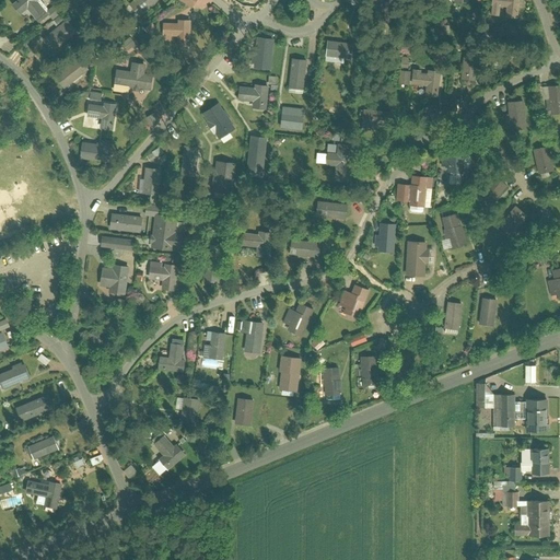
[(41,0),(19,0),(12,6),(21,16),(28,11),(37,22),(47,13),(38,2),(41,0)]
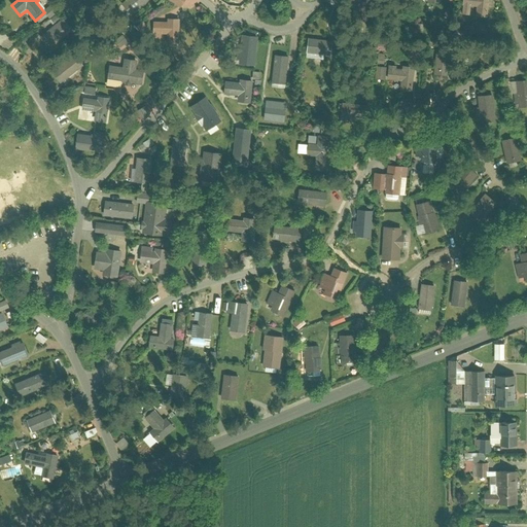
[(146,0),(121,0),(121,1),(131,12),(146,0)]
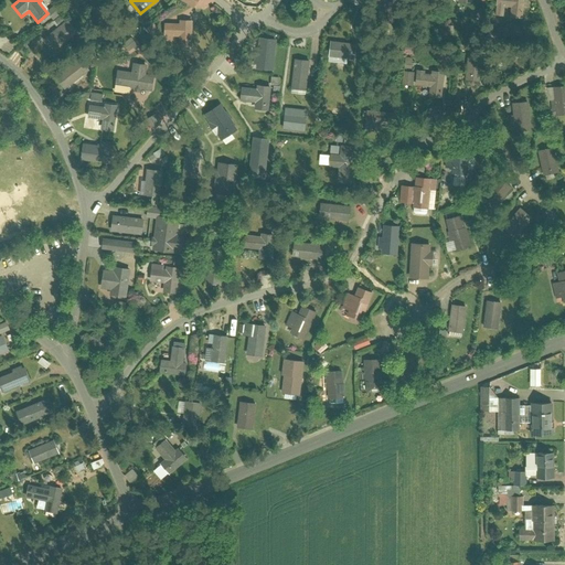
[(393,0),(380,0),(377,19),(392,21),(393,0)]
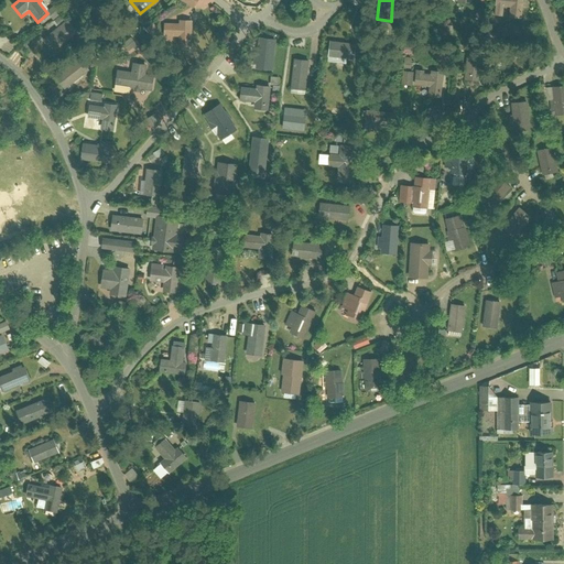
[(518,0),(489,0),(488,18),(516,21),(518,0)]
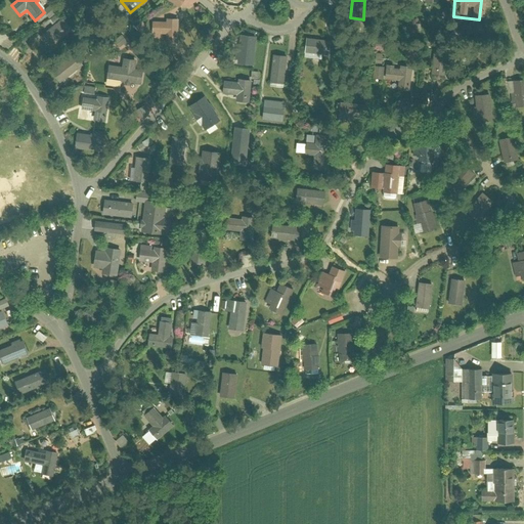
[(41,34),(50,48),(73,33),(64,19),(41,34)]
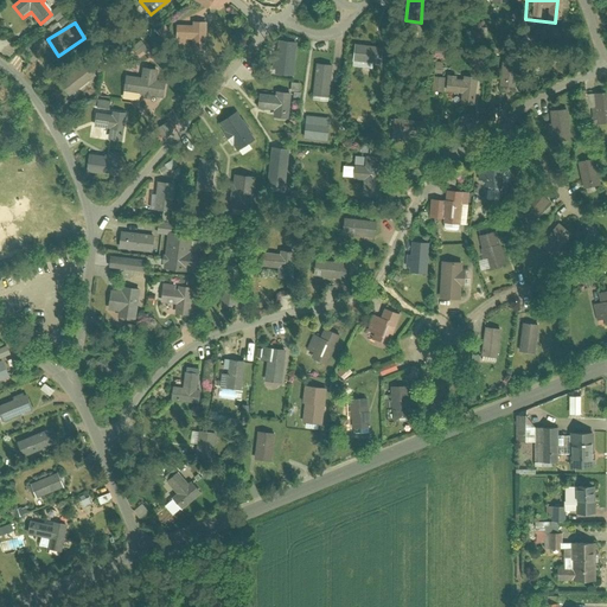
[(198,44),(196,25),(170,27),(172,46),(198,44)]
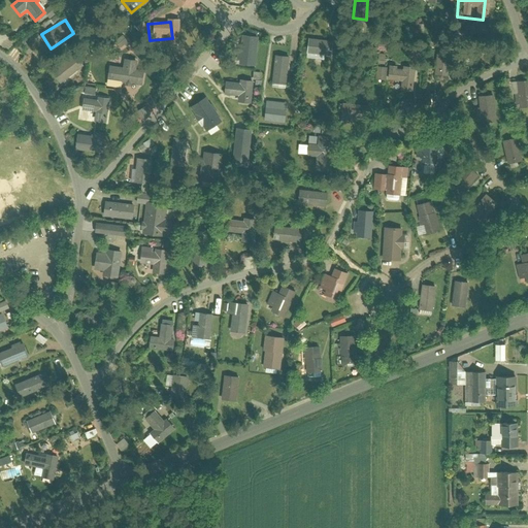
[(243,36),(239,64),(255,66),(259,38),(243,36)]
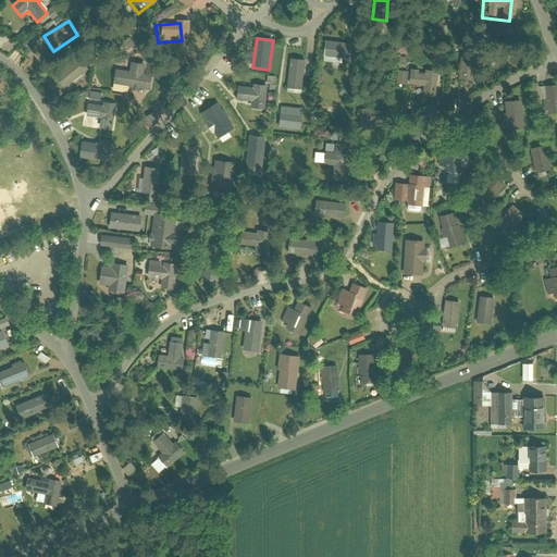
[(322,57),(349,59),(350,44),(323,41),(322,57)]
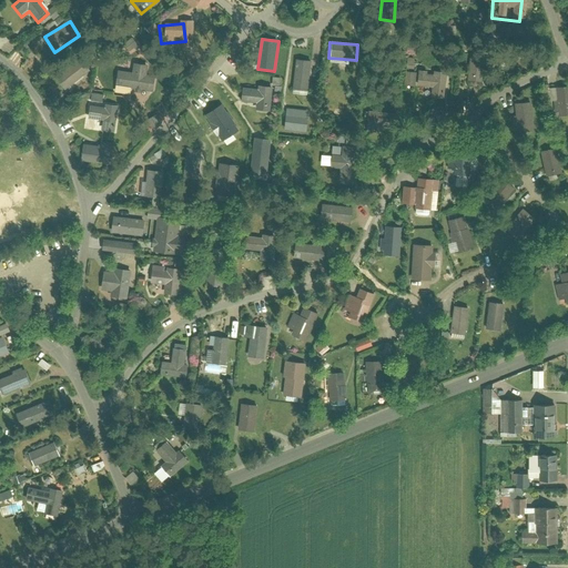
[(483,54),(472,53),(469,68),(478,69),(478,74),(496,78),(500,54),(483,51),(483,54)]
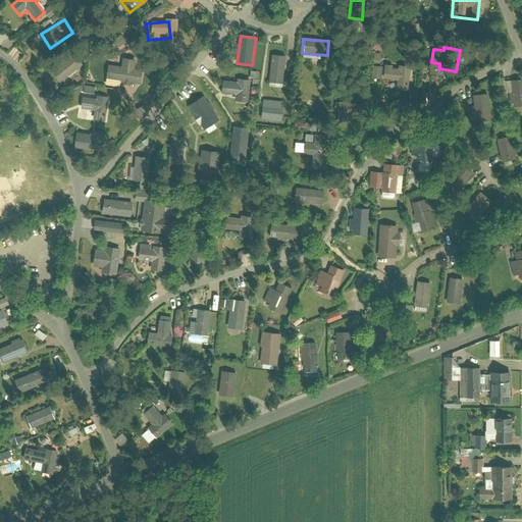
[(74,54),(53,70),(62,82),(84,65),(74,54)]
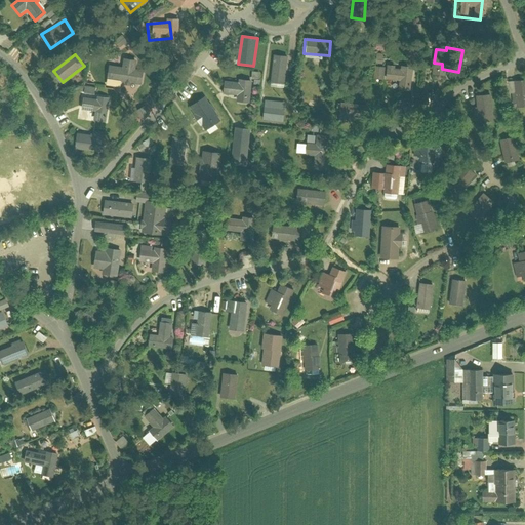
[(284,86),(287,58),(272,56),(269,84),(284,86)]
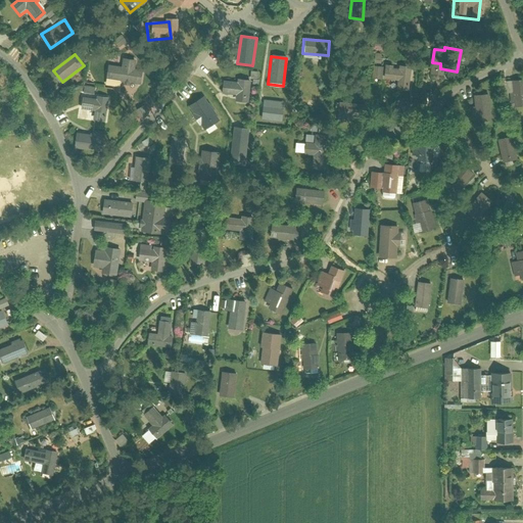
[(124,66),(110,64),(107,80),(142,85),(144,69),(135,67),(136,59),(125,58),(124,66)]
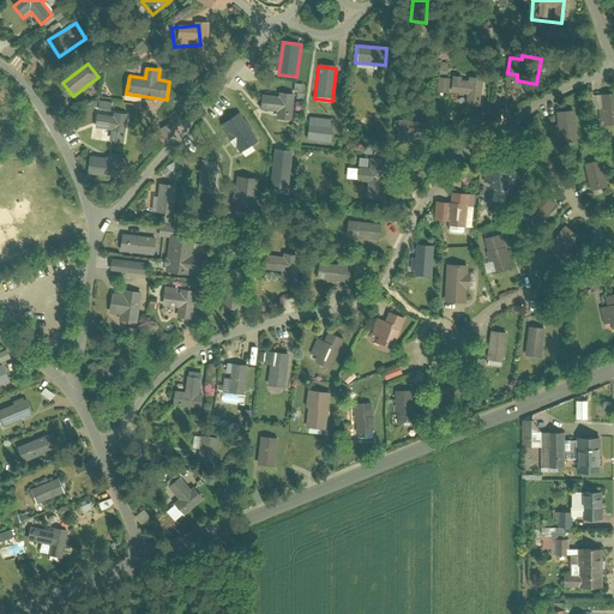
[(464,78),(452,77),(450,92),(461,94),(459,100),(480,103),(485,78),(464,74),(464,78)]
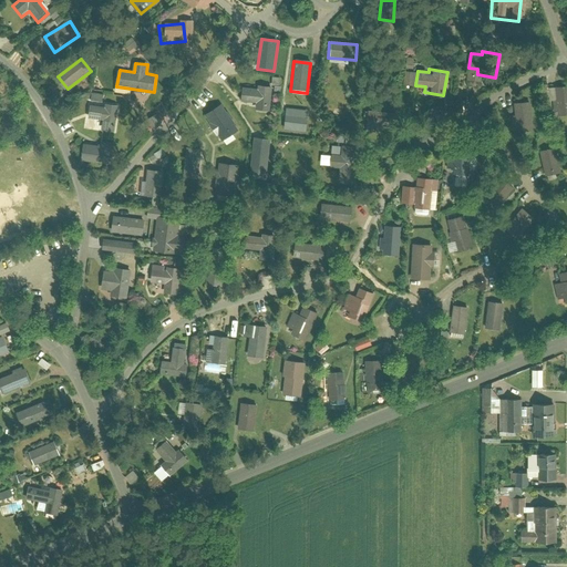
[(270,110),(272,88),(256,86),(254,107),(270,110)]
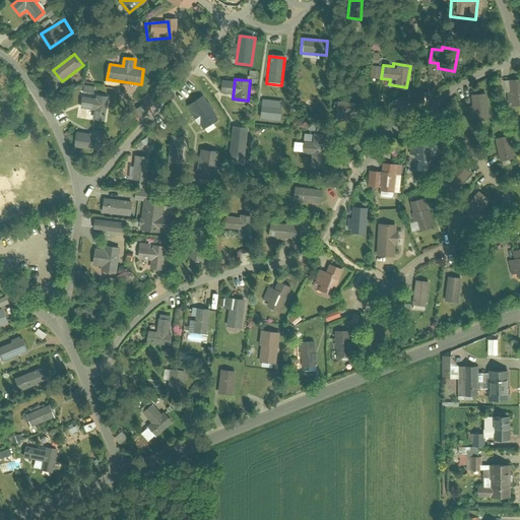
[(519,79),(501,81),(502,93),(506,93),(507,108),(519,107),(519,79)]
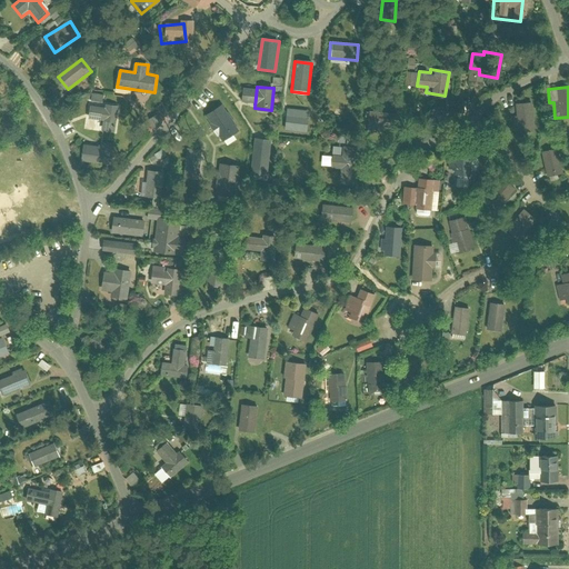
[(119,107),(92,102),(90,118),(103,120),(102,129),(116,131),(119,107)]
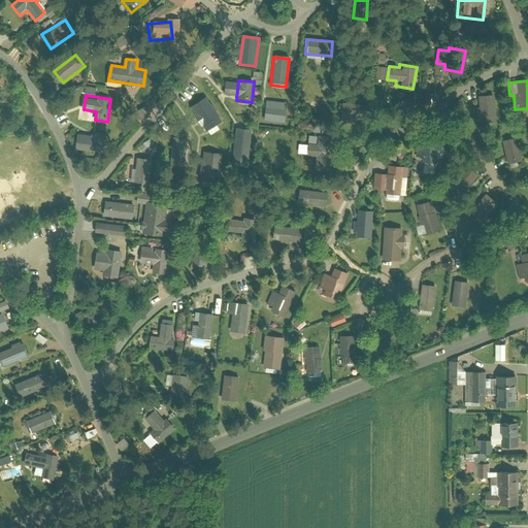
[(495,96),(475,98),(479,124),(497,122),(495,96)]
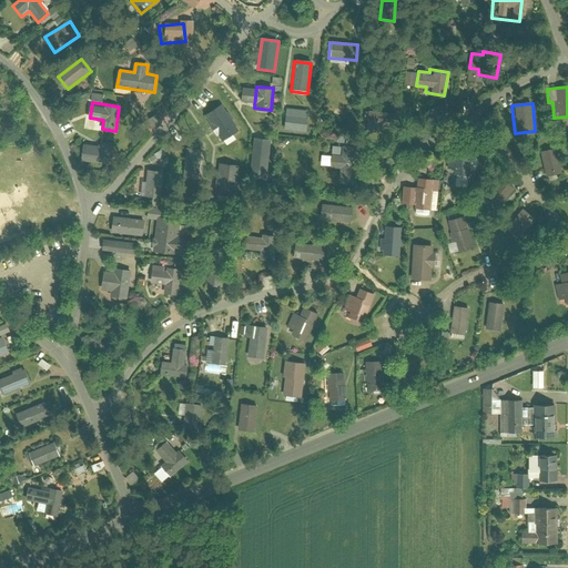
[(307,109),(286,108),(285,130),(305,131),(307,109)]
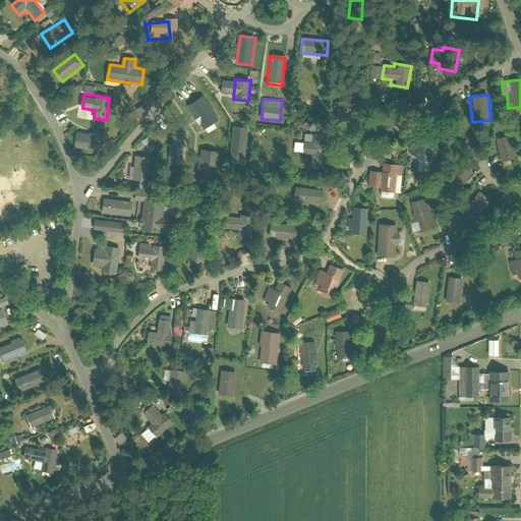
[(216,117),(206,101),(192,109),(203,125),(216,117)]
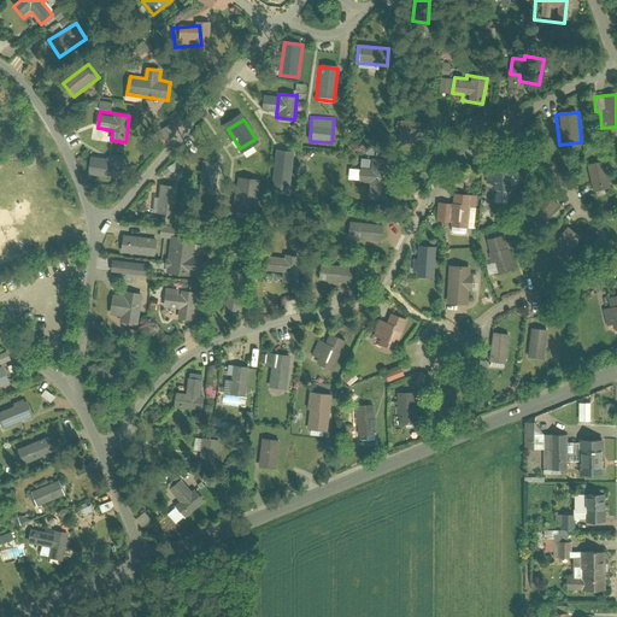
[(424,141),(427,123),(399,119),(397,137),(424,141)]
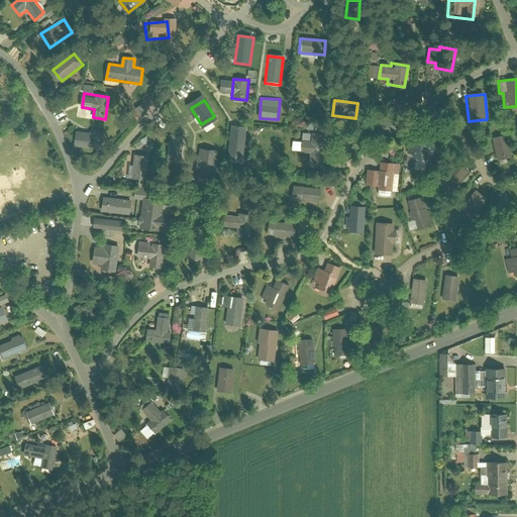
[(246,129),(232,127),(229,158),(242,160),(246,129)]
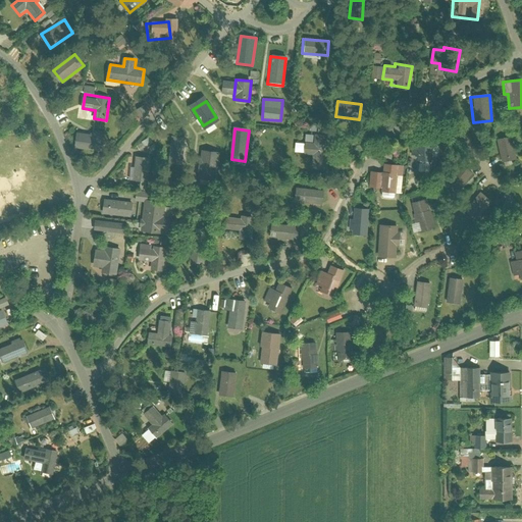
[(93,134),(82,132),(79,148),(102,151),(105,133),(94,131),(93,134)]
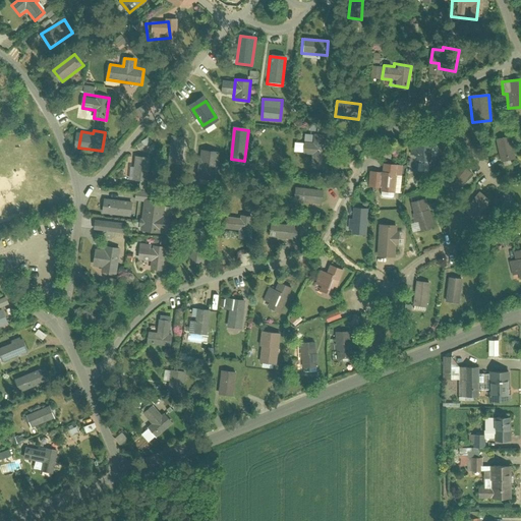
[(305,166),(324,168),(327,135),(308,134),(307,147),(304,146),(302,159),(306,160),(305,166)]
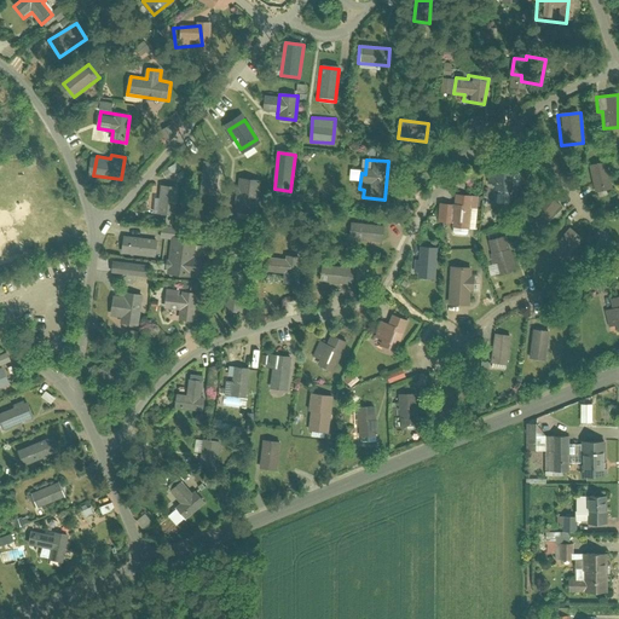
[(217,196),(220,163),(202,161),(198,195),(217,196)]
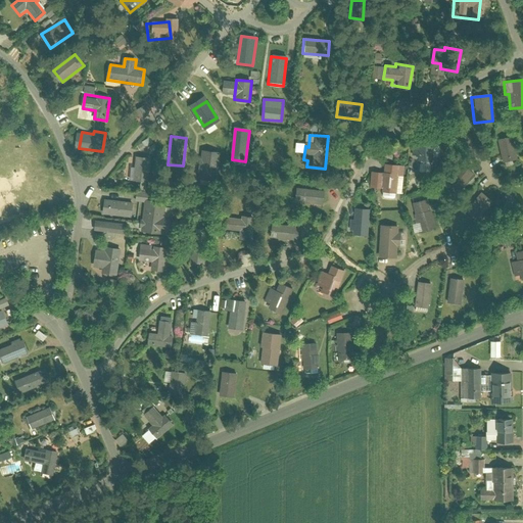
[(431,138),(416,137),(414,159),(429,161),(431,138)]
